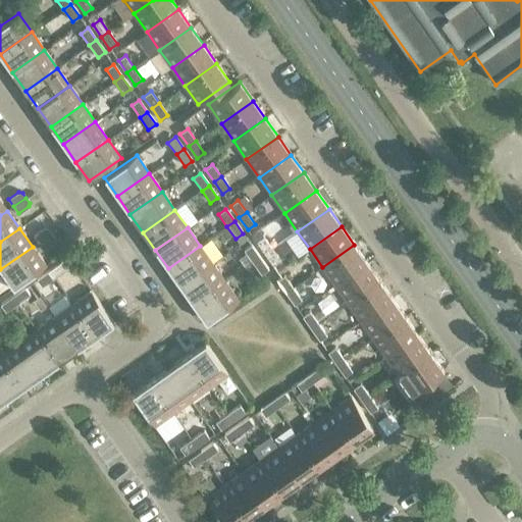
[(34,236),(39,243),(51,233),(48,228),(44,228),(34,236)]
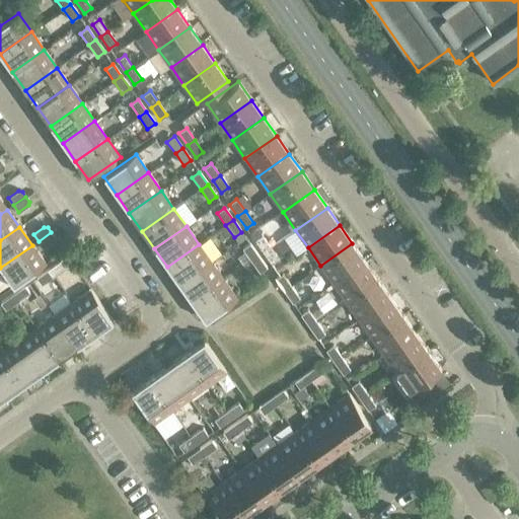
[(55,237),(51,232),(39,241),(44,248),(54,241),(55,237)]
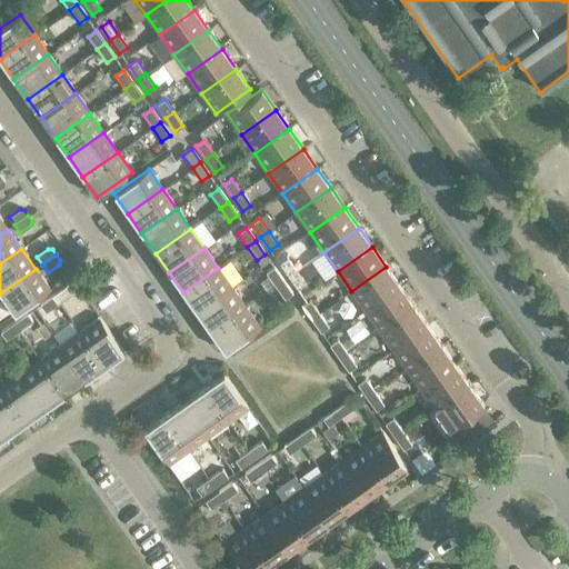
[(287,258),(279,263),(288,277),(297,271),(287,258)]
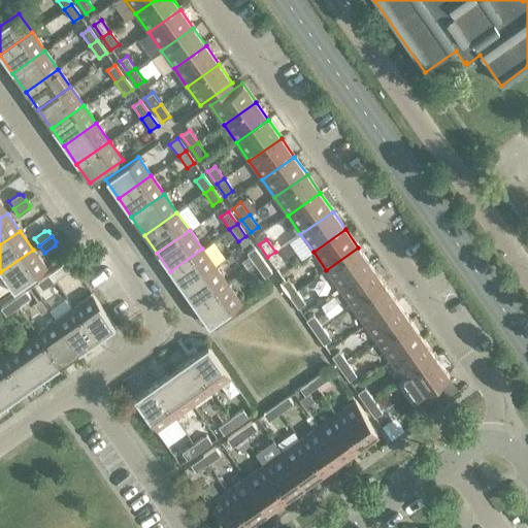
[(276,252),(282,259),(292,253),(287,244),(276,252)]
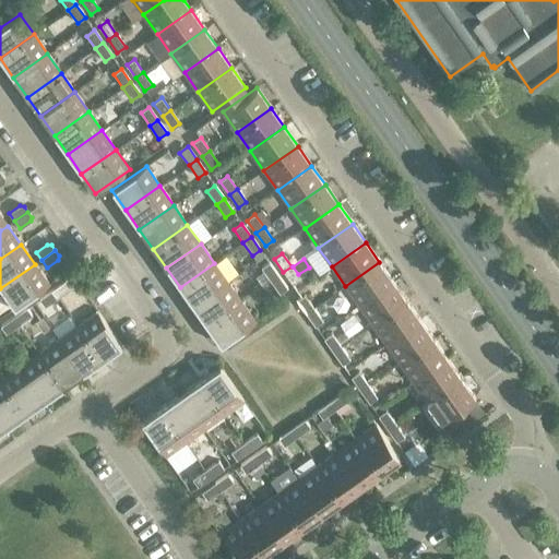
[(278,275),(269,262),(261,268),(270,281),(278,275)]
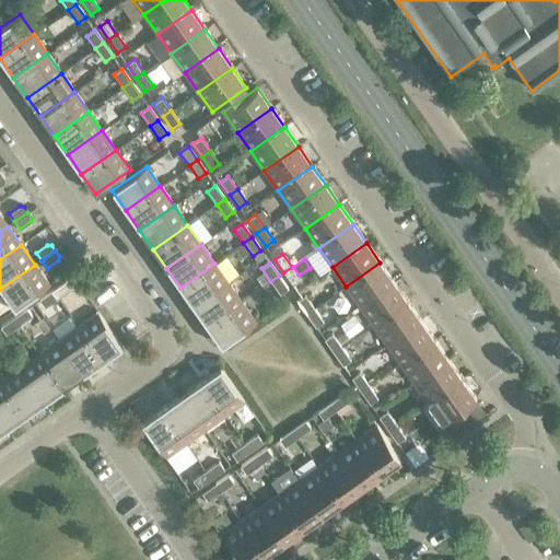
[(394,282),(380,263),(346,287),(360,306),(394,282)]
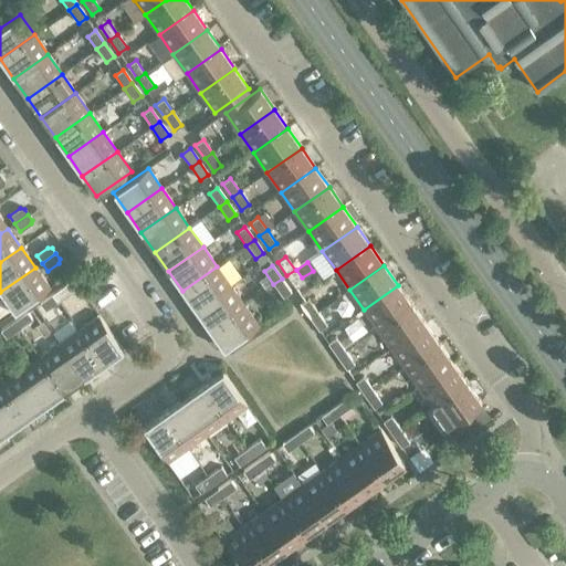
[(230,286),(217,266),(182,291),(196,311),(230,286)]
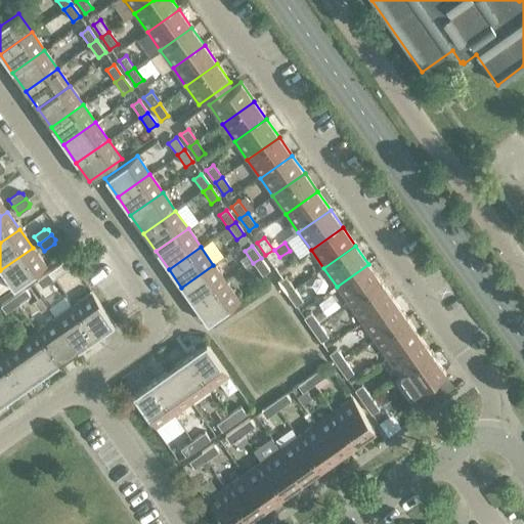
[(46,266),(33,248),(0,270),(13,289),(46,266)]
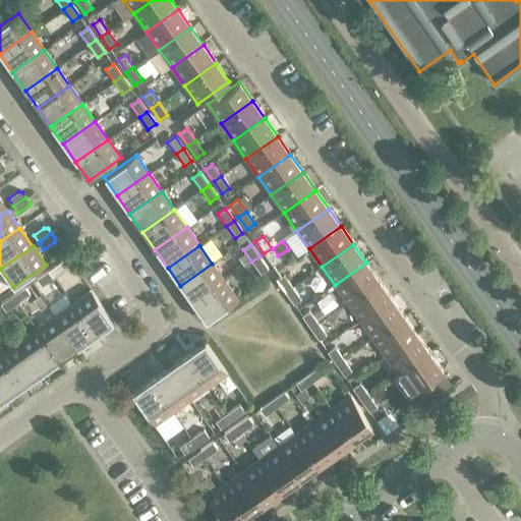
[(280,261),(272,248),(264,253),(273,266),(280,261)]
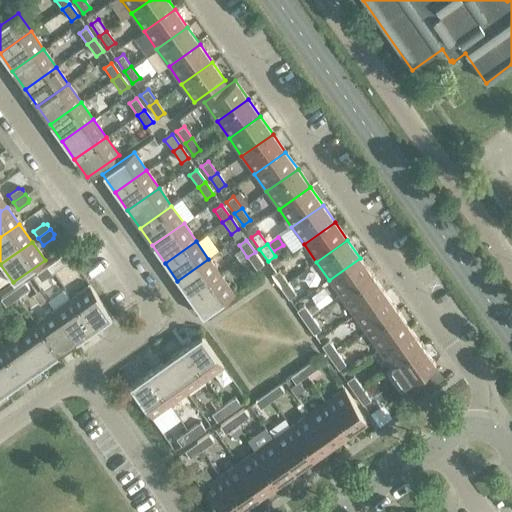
[(263,264),(255,252),(247,257),(256,269),(263,264)]
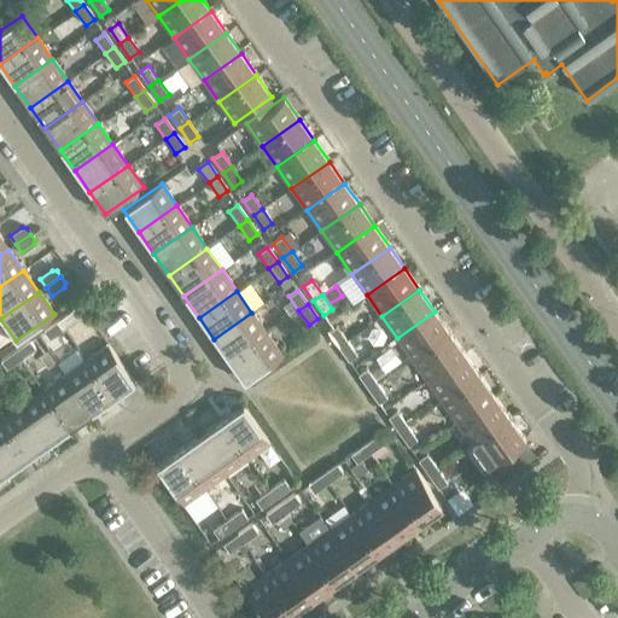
[(79,319),(73,310),(58,320),(64,330),(79,319)]
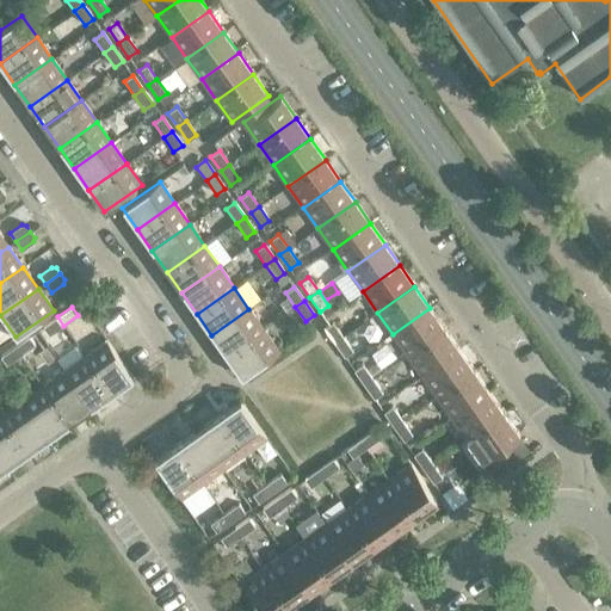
[(444,328),(430,308),(393,334),(407,355),(444,328)]
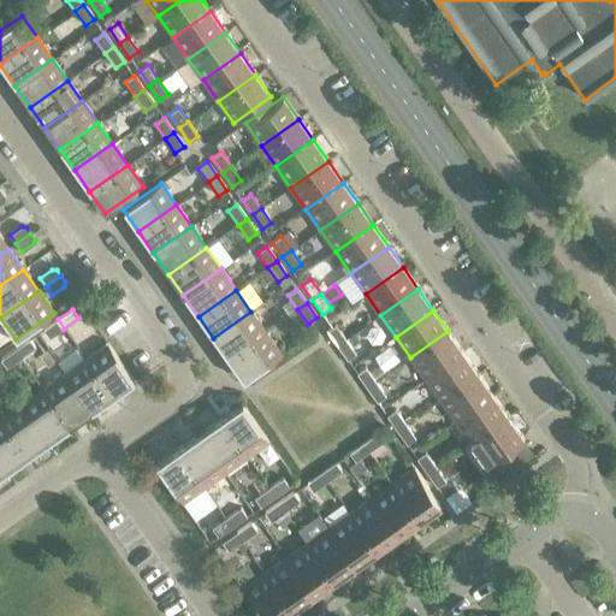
[(266,332),(250,312),(213,338),(229,359),(266,332)]
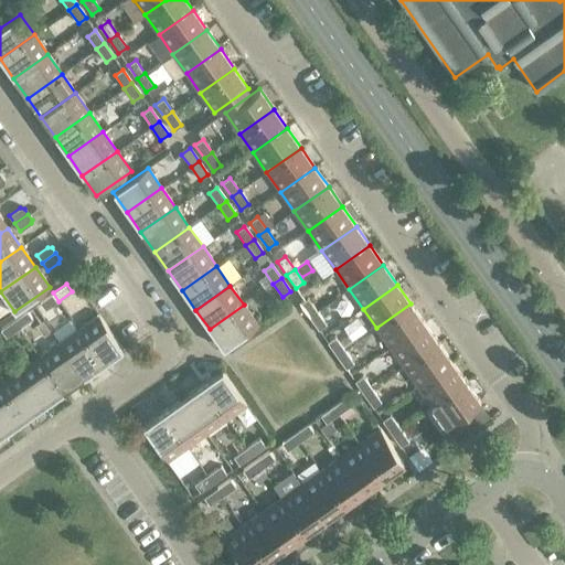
[(59,301),(53,292),(40,302),(45,310),(59,301)]
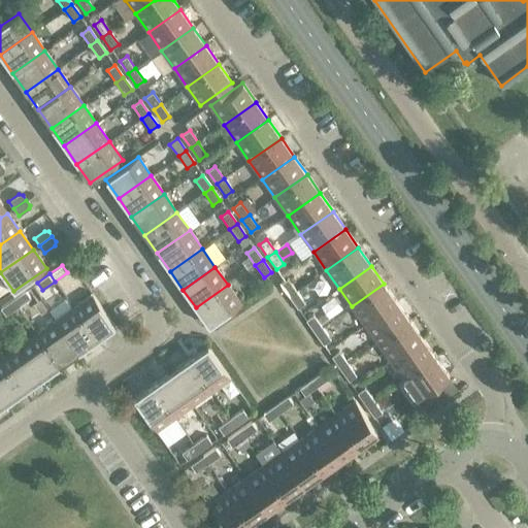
[(288,278),(285,281),(281,284),(289,296),(296,291),(288,278)]
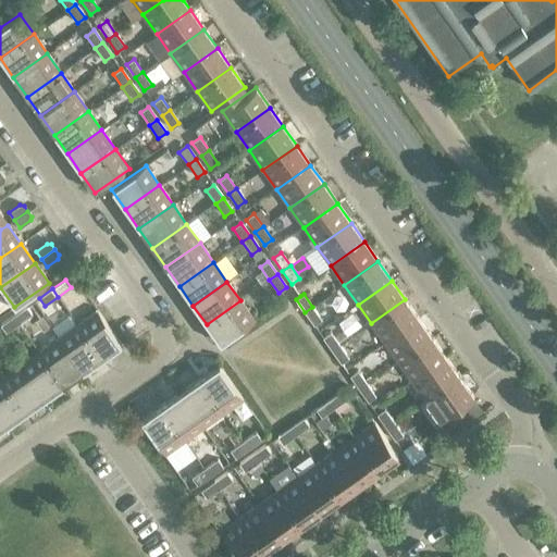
[(419,319),(405,299),(371,323),(384,343),(419,319)]
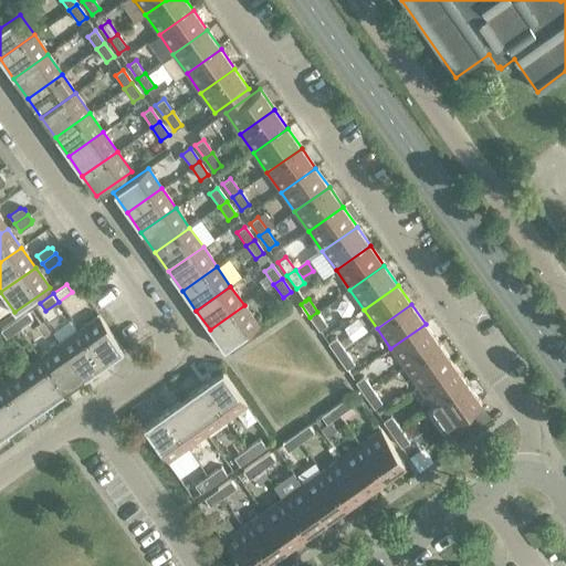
[(259,326),(244,305),(210,329),(223,350),(259,326)]
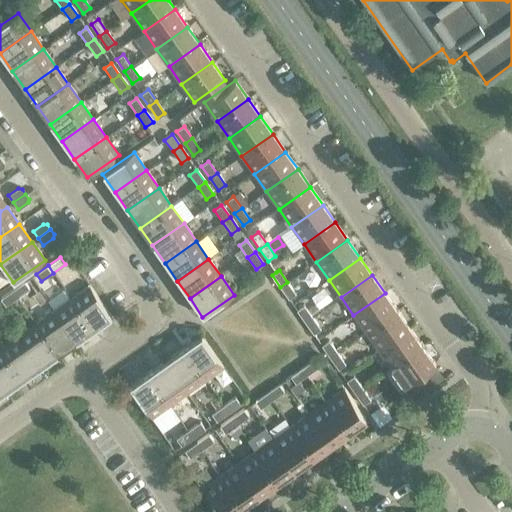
[(29,289),(24,282),(12,290),(17,298),(29,289)]
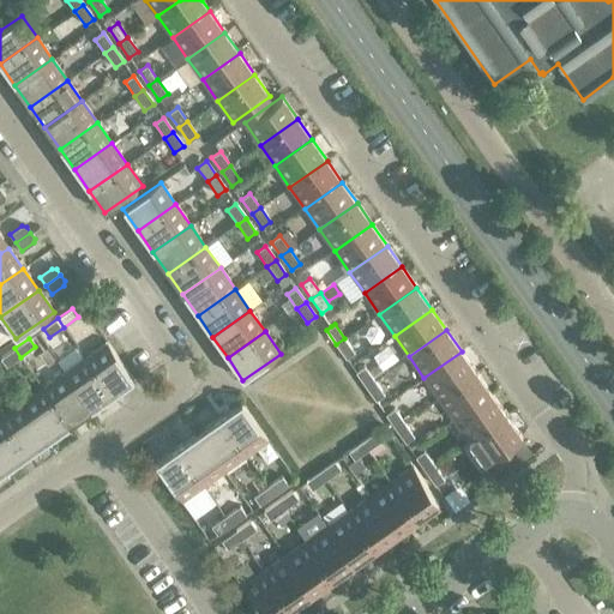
[(355,353),(344,338),(336,344),(345,359),(355,353)]
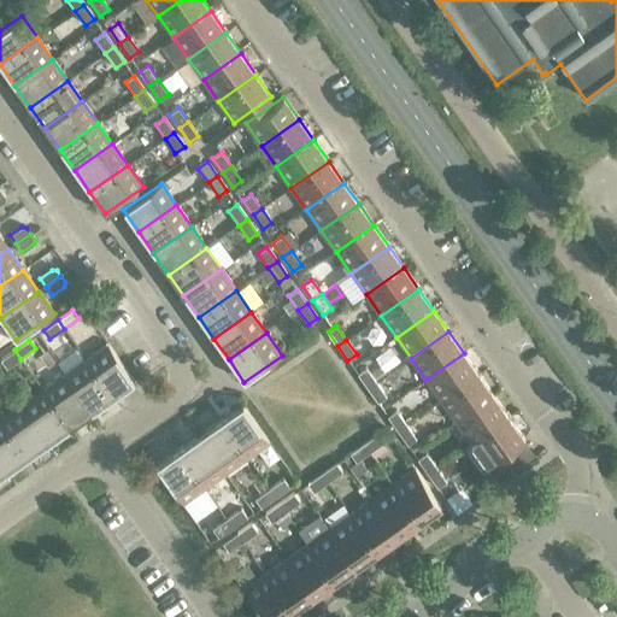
[(134,382),(107,345),(86,360),(112,398),(134,382)]
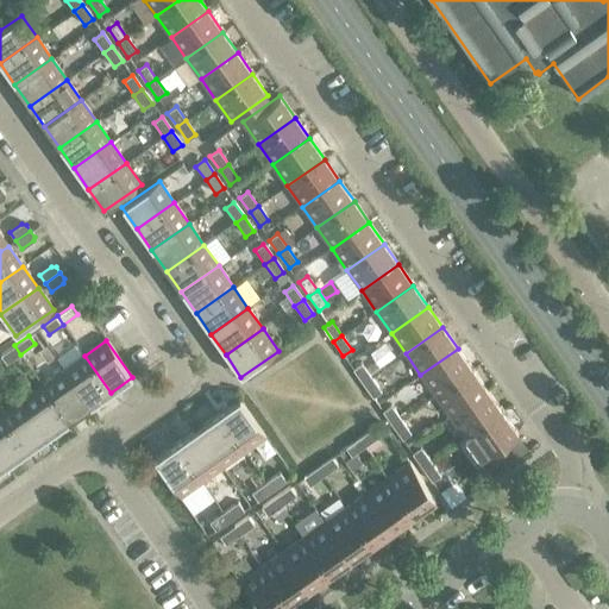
[(20,355),(14,345),(0,356),(6,364),(20,355)]
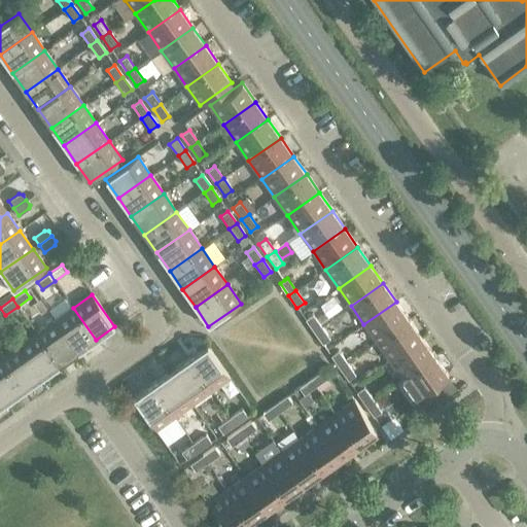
[(409,320),(396,302),(363,324),(377,343),(409,320)]
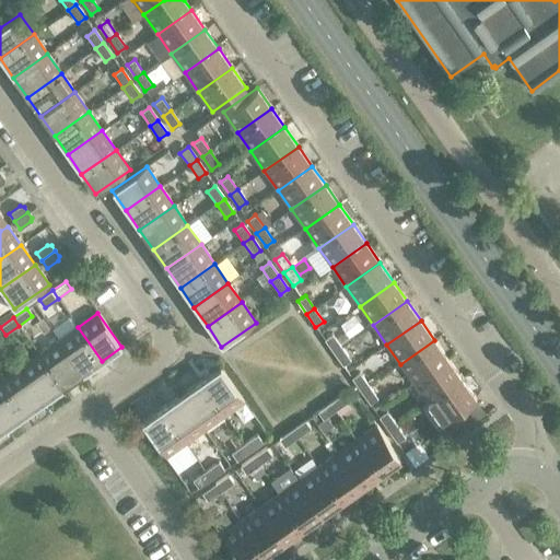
[(102,361),(78,327),(58,340),(82,374),(102,361)]
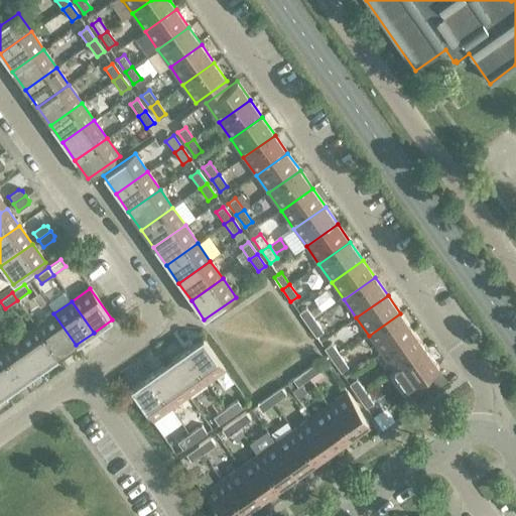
[(306,308),(298,313),(307,326),(314,320),(306,308)]
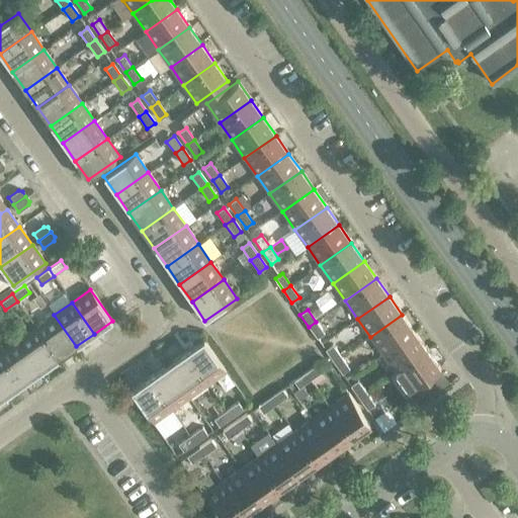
[(76,346),(54,315),(36,327),(59,359),(76,346)]
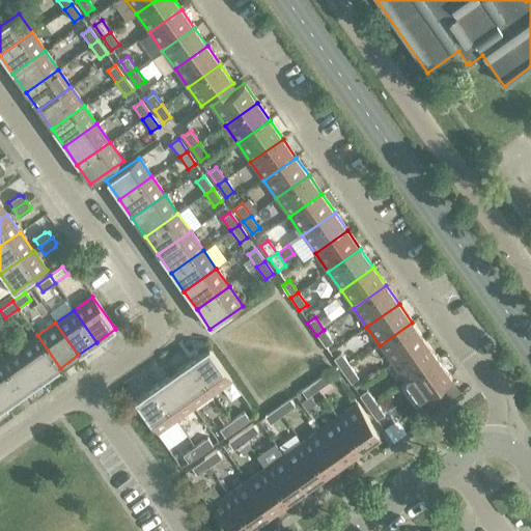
[(425,340),(412,323),(380,345),(392,363),(425,340)]
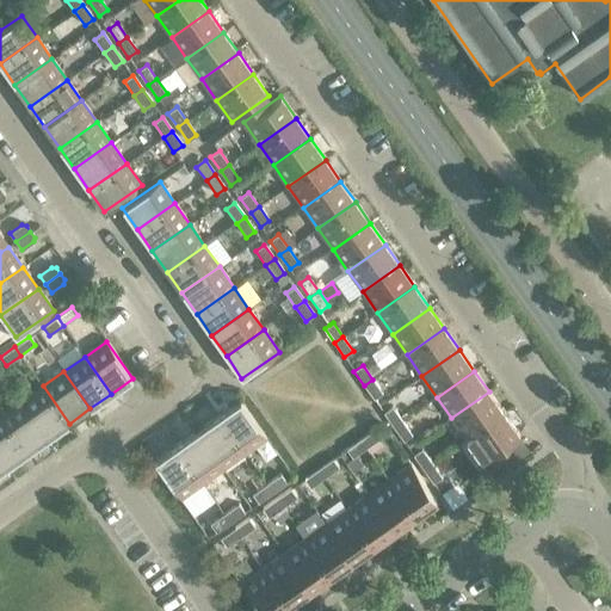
[(382,393),(372,380),(364,386),(374,399),(382,393)]
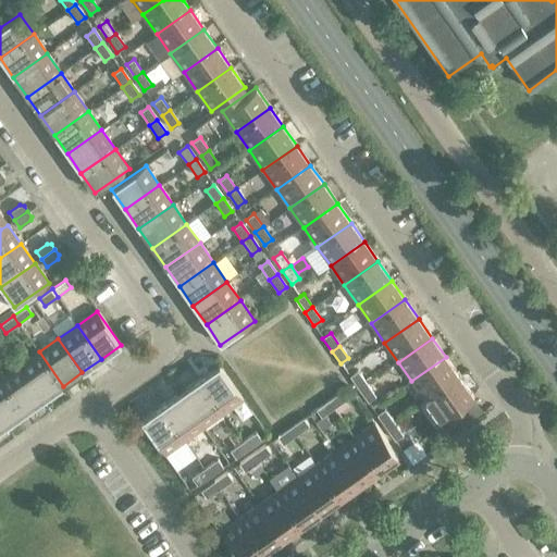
[(63,386),(39,351),(20,366),(44,399),(63,386)]
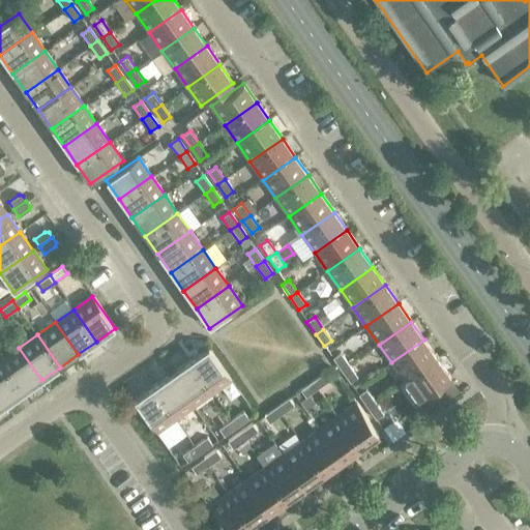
[(437,358),(424,340),(391,362),(405,381),(437,358)]
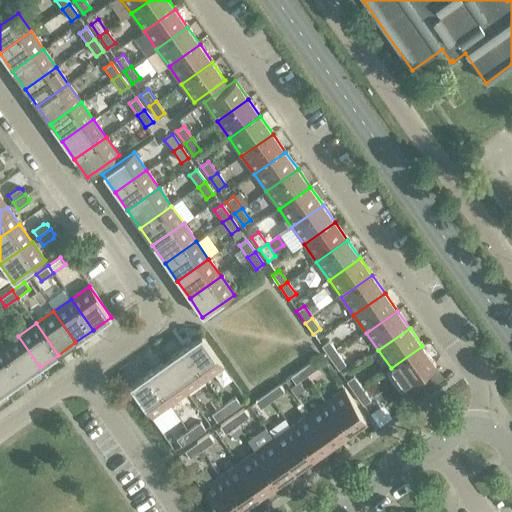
[(40,367),(18,336),(0,348),(22,379),(40,367)]
